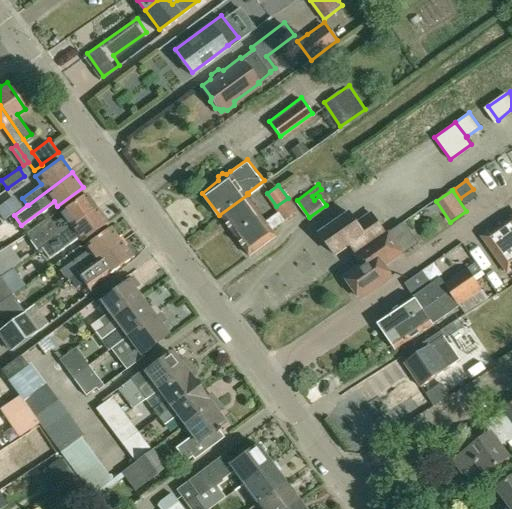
[(37,248),(41,245),(96,206),(86,191),(60,210),(63,215),(57,219),(52,219),(49,215),(26,232),(37,248)]
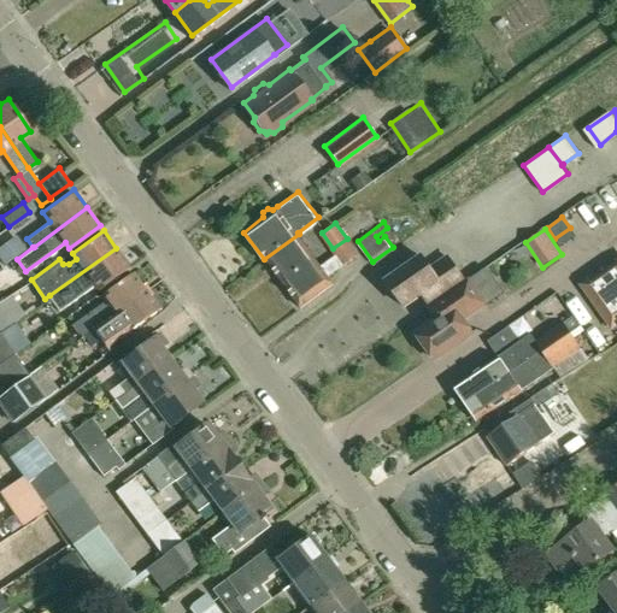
[(0,245),(0,258),(4,264),(25,247),(16,234),(0,245)]
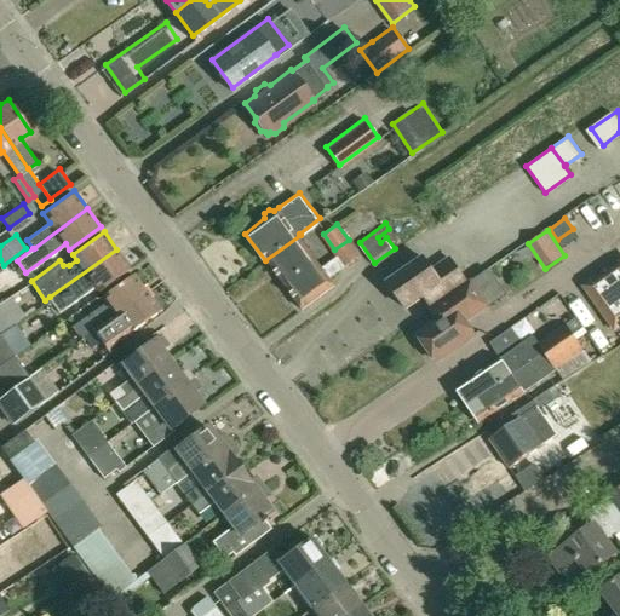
[(317,258),(300,235),(265,260),(265,262),(267,260),(283,283),(317,258)]
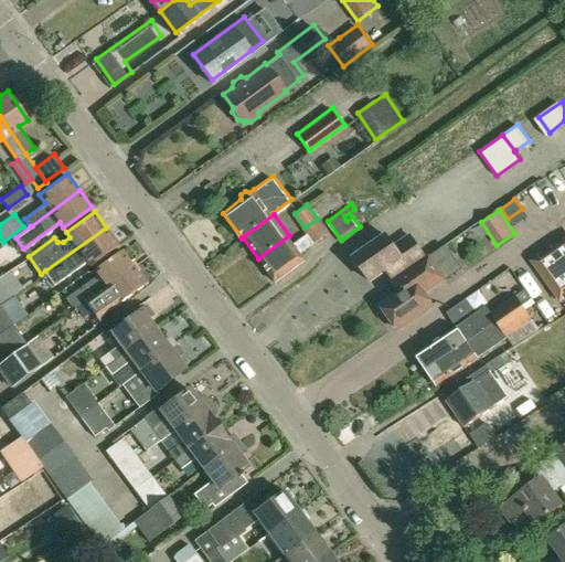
[(295,243),(289,235),(258,258),(275,281),(305,257),(300,251),(327,231),(318,219),(305,228),(309,232),(295,243)]
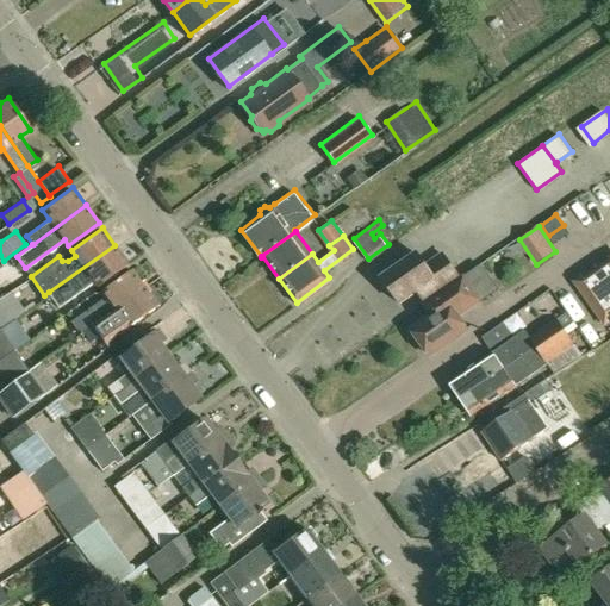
[(128,262),(114,245),(49,292),(58,305),(93,280),(97,285),(128,262)]
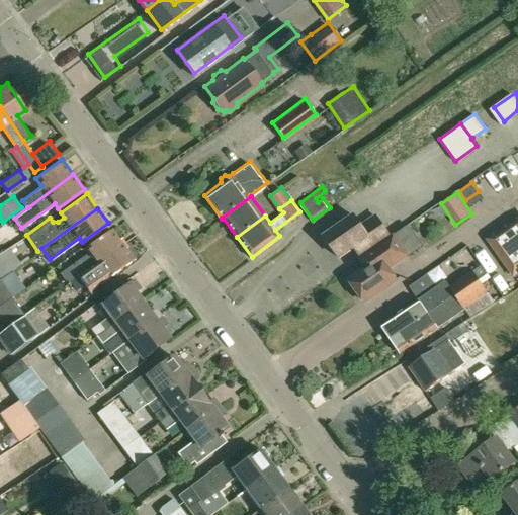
[(365,252),(392,234),(377,213),(363,224),(356,213),(339,225),(337,222),(320,233),(330,247),(333,245),(340,255),(355,245),(362,255),(365,252)]
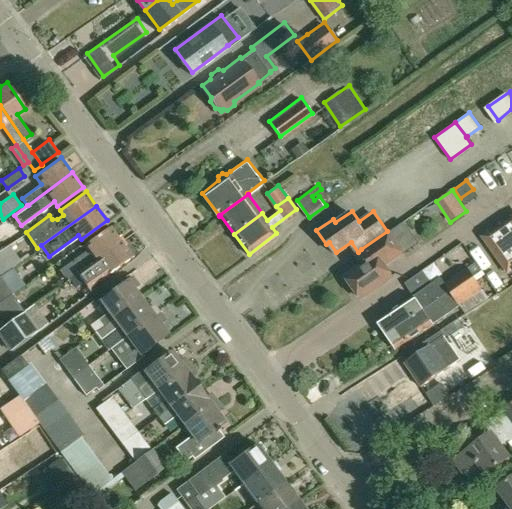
[(482,235),(508,271),(511,268),(511,214),(511,215),(511,216),(511,217),(502,225),(500,222),(499,224),(500,226),(490,233),(488,231),(482,235)]
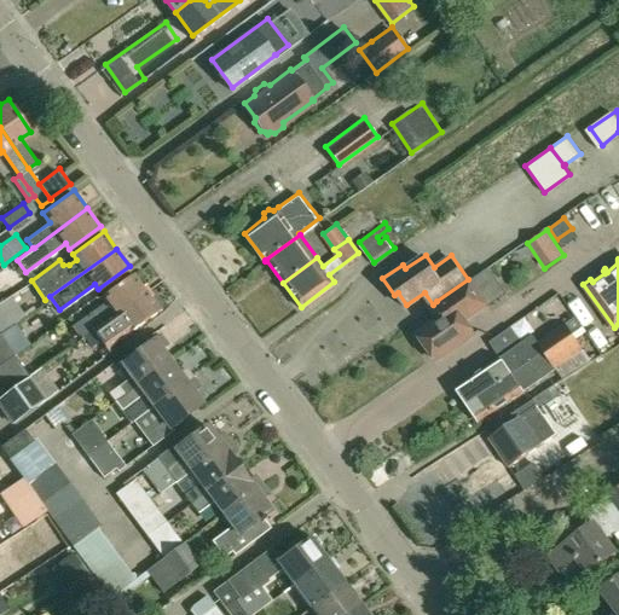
[(84,335),(91,329),(146,289),(134,271),(102,295),(105,300),(71,324),(81,336),(84,335)]
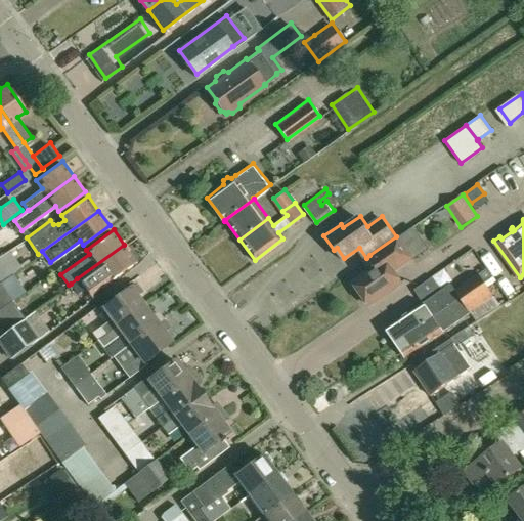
[(394,270),(413,257),(399,235),(396,237),(396,236),(369,255),(366,258),(362,260),(369,270),(355,280),(370,304),(402,281),(394,270)]
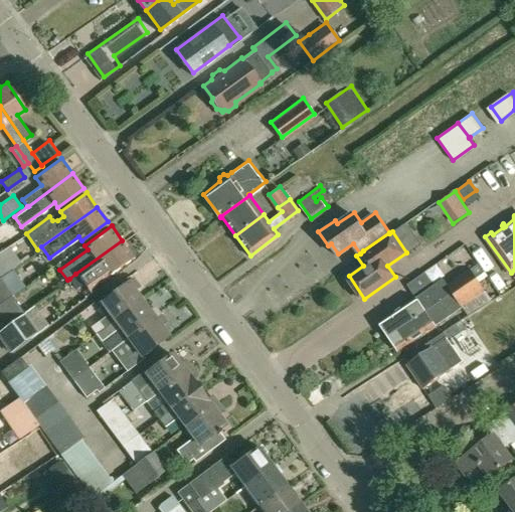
[(87,289),(106,276),(133,256),(133,254),(135,252),(136,249),(132,243),(129,243),(126,245),(122,240),(75,274),(69,279),(74,286),(81,282),(87,289)]
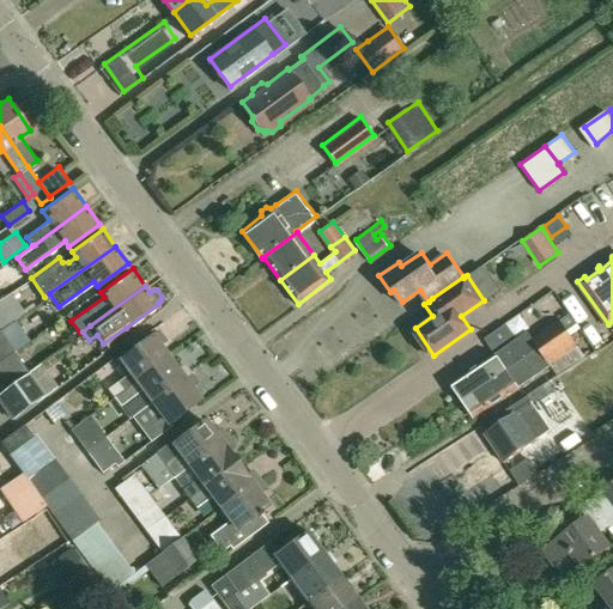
[(0,303),(0,327),(7,323),(7,322),(11,318),(0,303)]
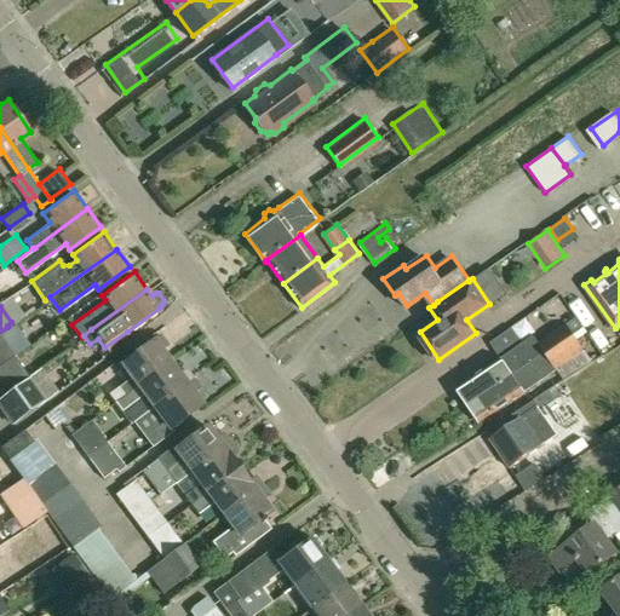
[(500,356),(457,386),(469,403),(573,332),(566,322),(538,341),(533,334),(501,356),(500,356)]
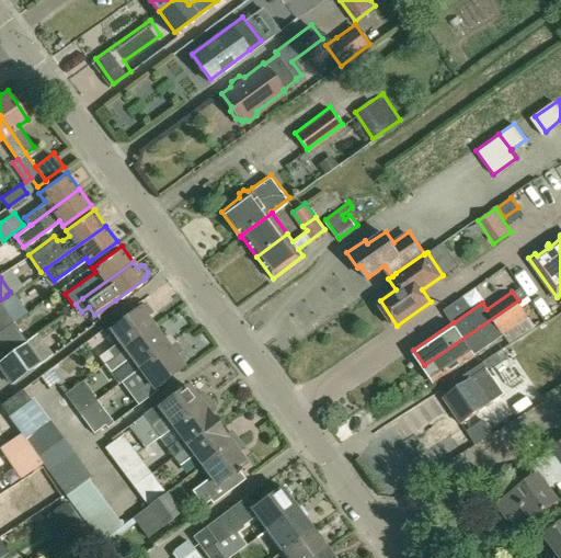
[(470,305),(464,295),(444,308),(450,319),(470,305)]
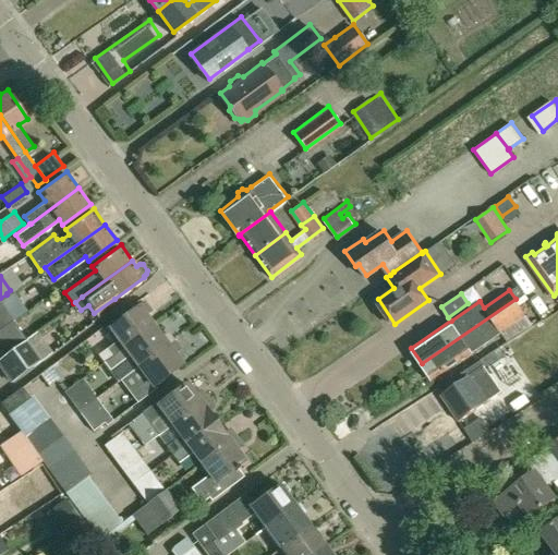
[(7,294),(0,298),(0,327),(13,318),(21,313),(7,294)]
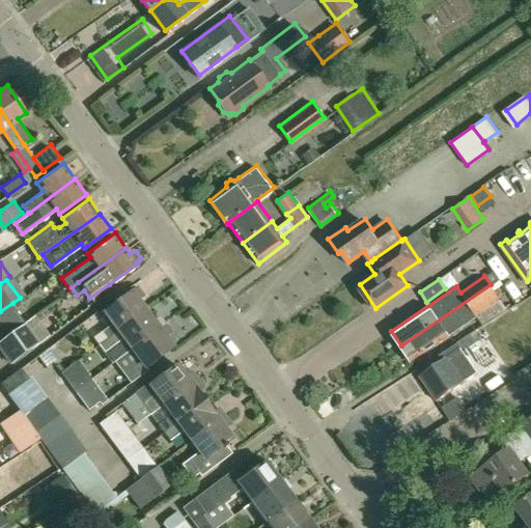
[(128,293),(104,310),(112,322),(103,329),(108,335),(144,308),(137,298),(143,294),(137,284),(127,292),(128,293)]
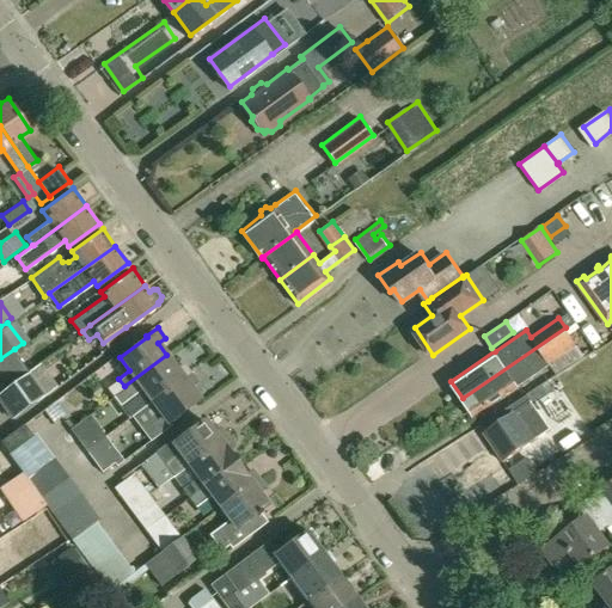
[(583,355),(565,327),(463,398),(475,415),(518,386),(516,385),(549,362),(556,373),(583,355)]
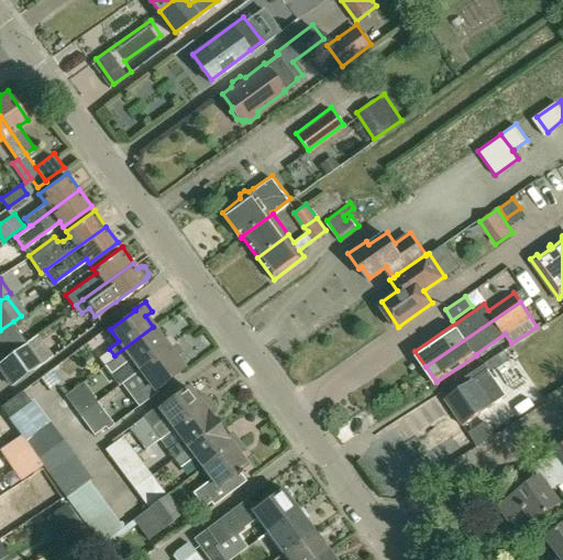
[(28,341),(13,321),(0,330),(0,360),(18,348),(28,341)]
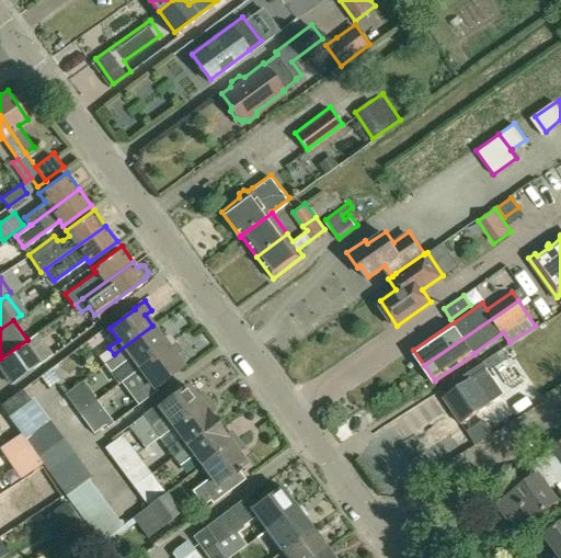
[(152,326),(114,354),(104,362),(110,371),(130,355),(139,367),(174,341),(168,333),(161,338),(152,326)]
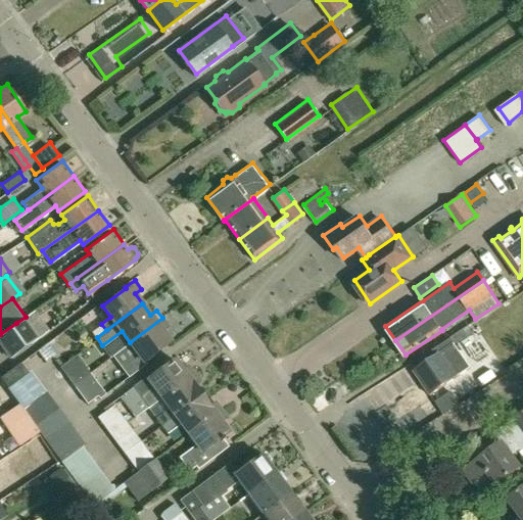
[(26,317),(16,323),(0,334),(0,341),(8,355),(29,340),(30,343),(39,336),(49,329),(35,310),(26,317)]
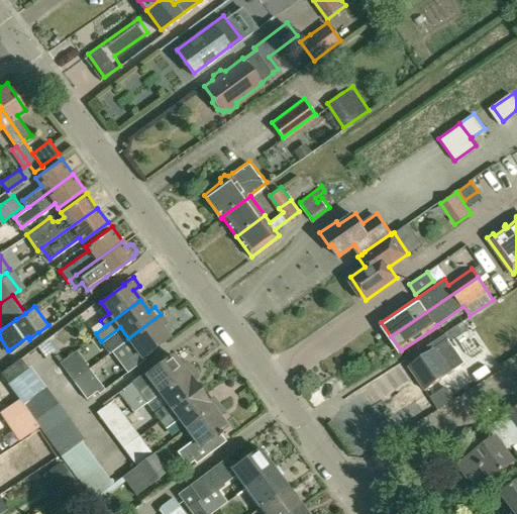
[(144,357),(142,355),(168,336),(160,325),(166,321),(161,314),(128,338),(136,348),(119,362),(126,372),(133,367),(144,357)]
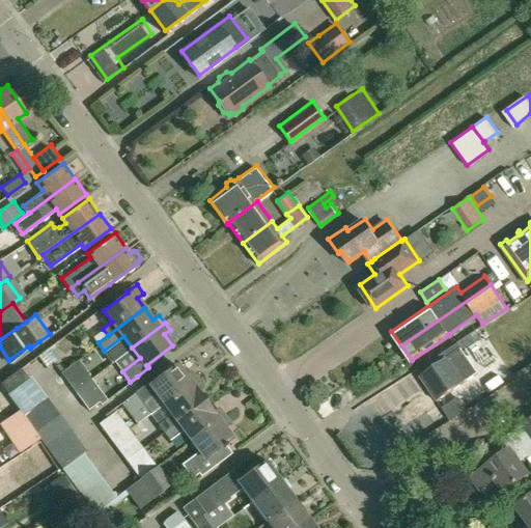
[(475,330),(457,341),(462,348),(479,336),(475,330)]
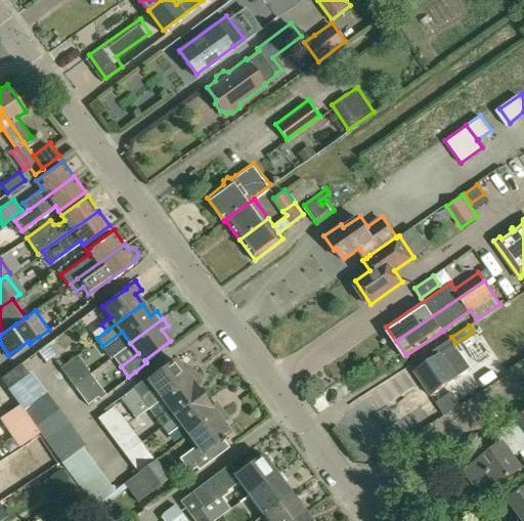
[(423,364),(415,371),(431,394),(471,366),(450,338),(419,359),(423,364)]
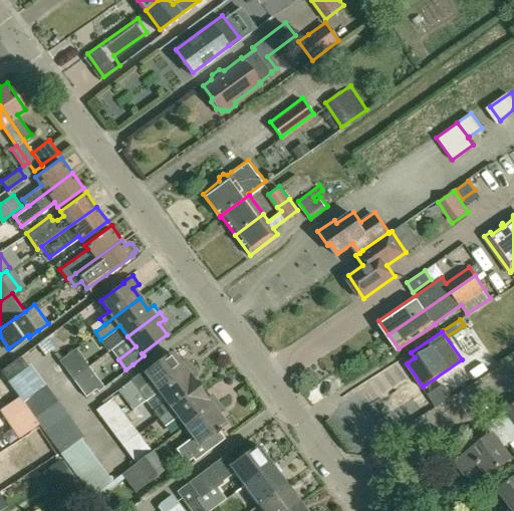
[(147,369),(145,366),(131,376),(139,388),(151,378),(159,389),(191,365),(185,358),(179,362),(172,351),(147,369)]
